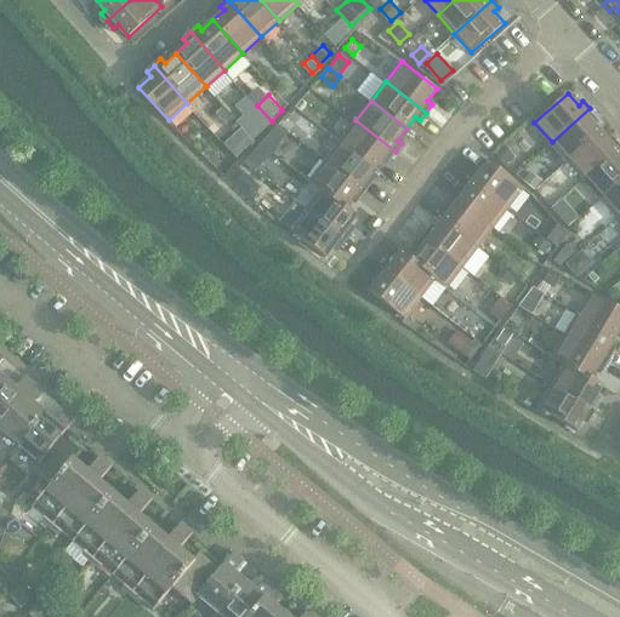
[(590,108),(552,142),(568,161),(602,131),(592,120),(596,115),(590,108)]
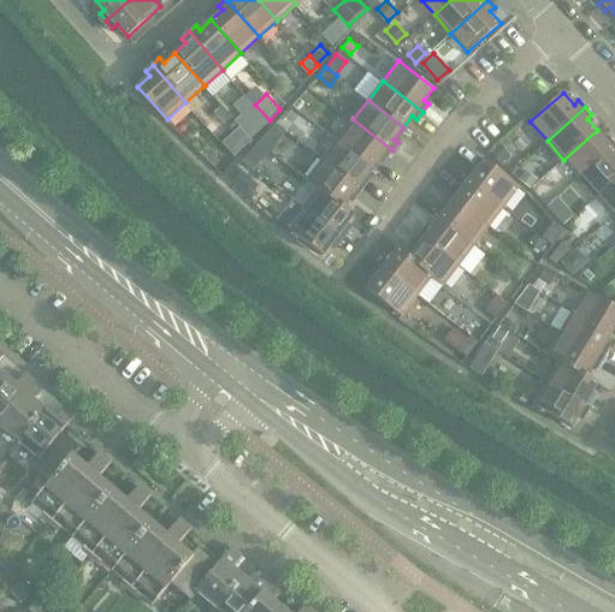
[(353,119),(338,138),(373,166),(383,154),(386,158),(392,150),(353,119)]
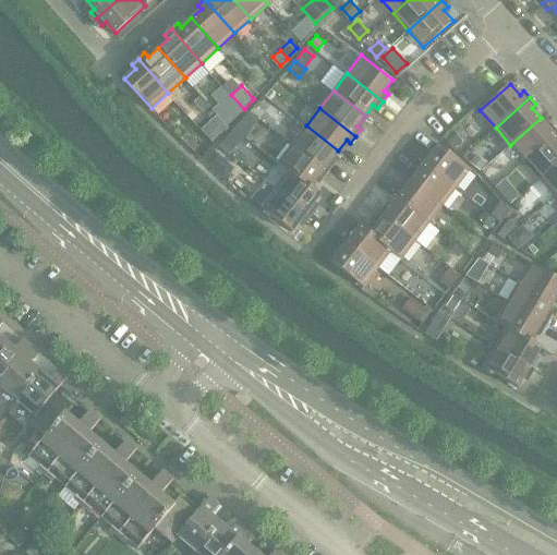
[(244,134),(259,118),(251,110),(235,128),(244,134)]
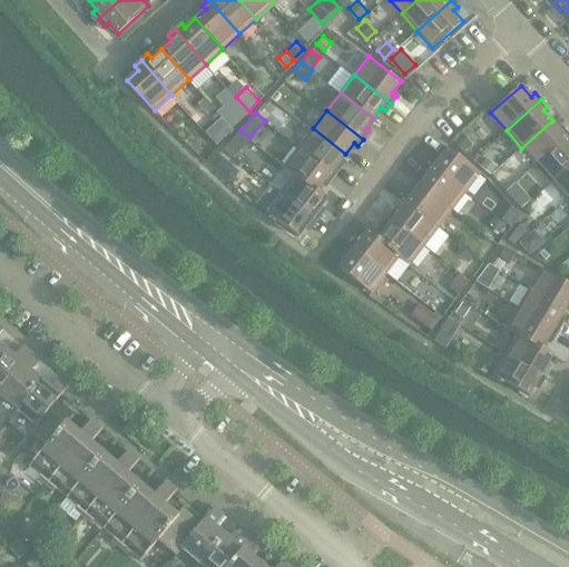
[(222,116),(206,130),(217,143),(233,128),(232,127),(222,116)]
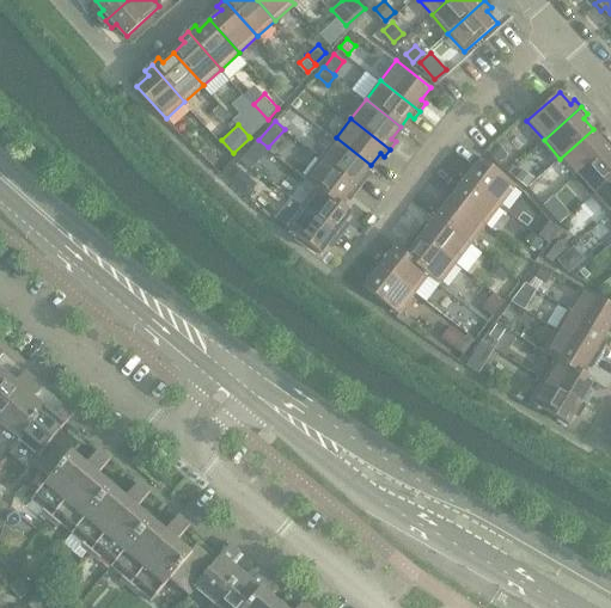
[(593,129),(560,159),(576,177),(610,145),(610,140),(608,136),(603,140),(593,129)]
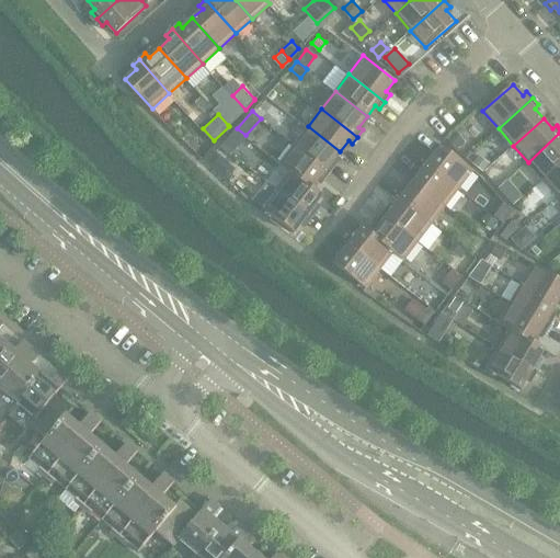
[(308,126),(294,145),(330,172),(335,166),(331,162),(340,151),(308,126)]
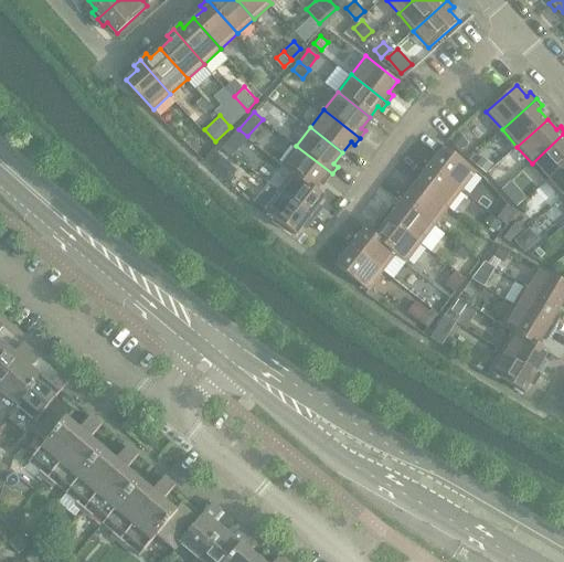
[(238,129),(223,147),(232,154),(247,136),(238,129)]
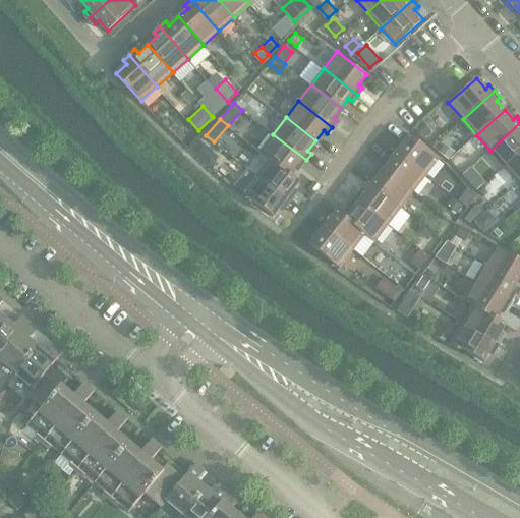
[(422,120),(415,126),(424,136),(431,130),(422,120)]
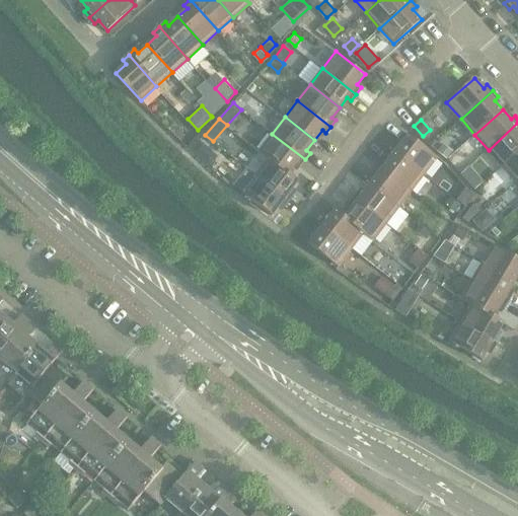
[(517,123),(489,150),(502,165),(517,151),(517,123)]
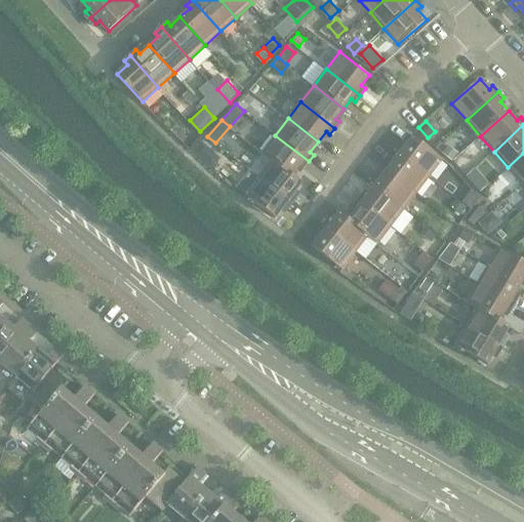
[(407,142),(400,152),(430,175),(443,158),(409,131),(404,139),(407,142)]
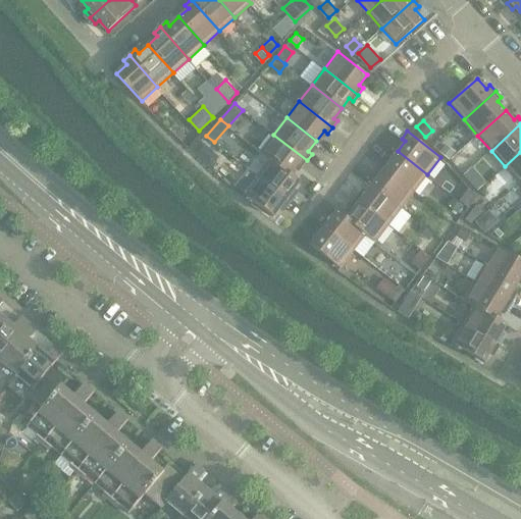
[(260,152),(270,159),(270,158),(291,173),(292,172),(299,163),(302,166),(307,160),(273,135),(260,152)]
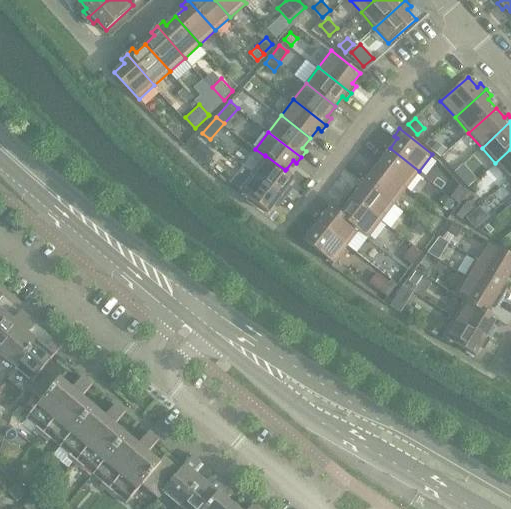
[(199,137),(189,147),(198,155),(207,145),(199,137)]
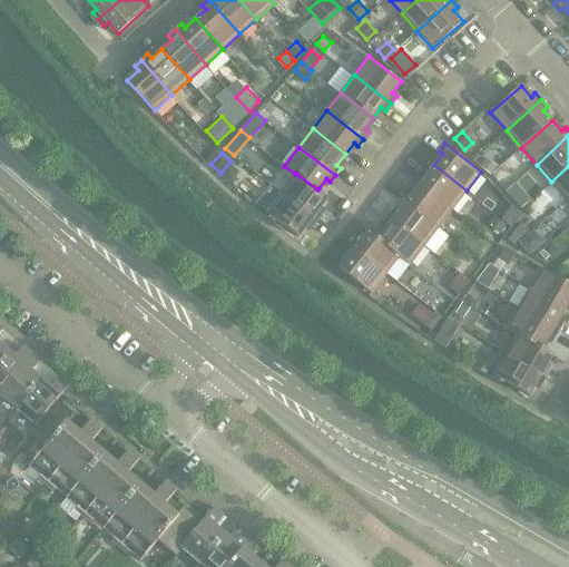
[(487,156),(480,164),(491,173),(497,165),(487,156)]
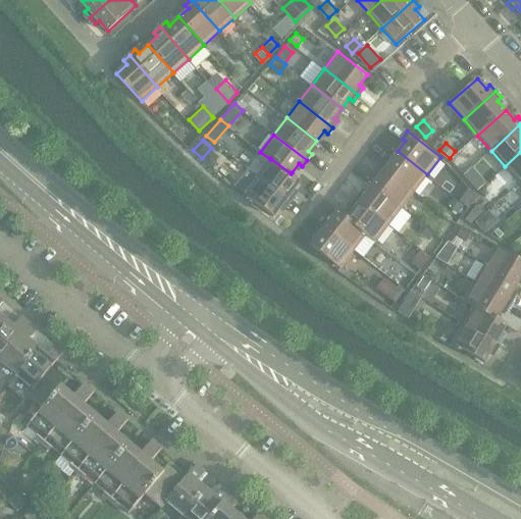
[(386,158),(381,164),(415,191),(427,174),(398,151),(389,161),(386,158)]
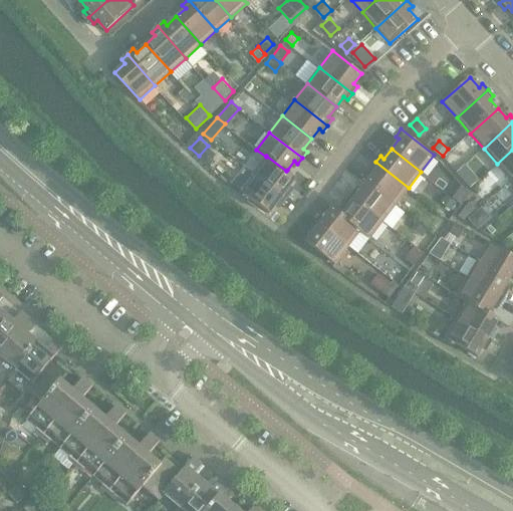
[(256,150),(244,165),(254,172),(287,198),(292,191),(288,189),(296,178),(287,170),(286,171),(266,156),(266,157),(256,150)]
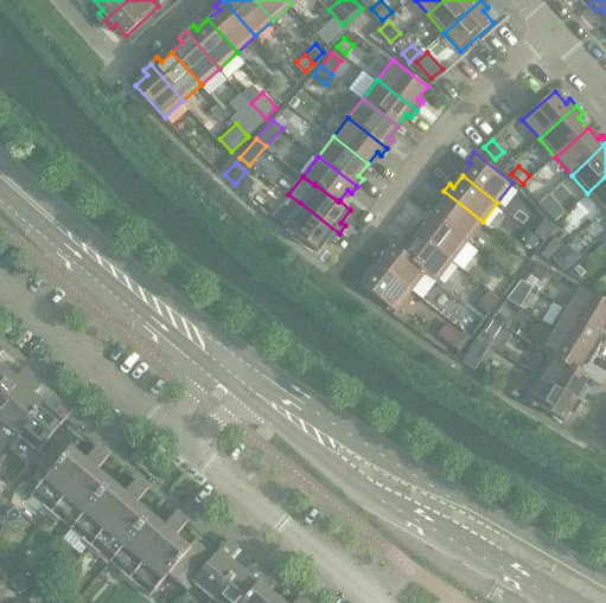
[(605,177),(587,193),(604,211),(605,209),(605,177)]
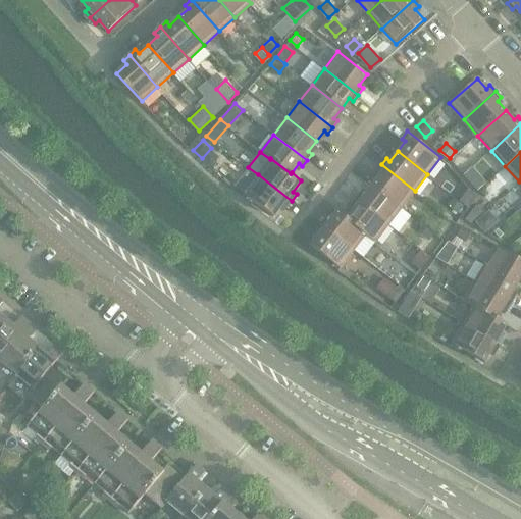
[(380,174),(372,185),(402,207),(415,191),(381,164),(376,171),(380,174)]
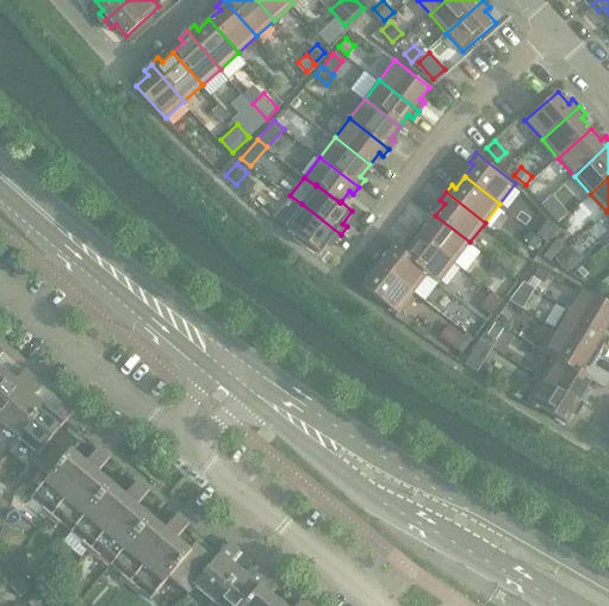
[(302,204),(286,224),(321,251),(330,238),(335,242),(341,235),(302,204)]
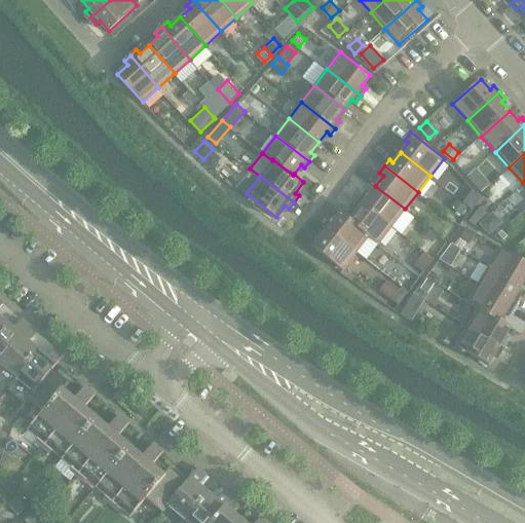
[(364,192),(359,199),(392,225),(405,209),(375,186),(367,195),(364,192)]
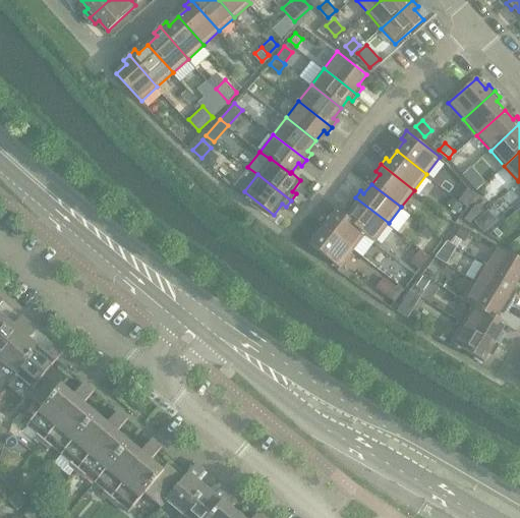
[(468,186),(459,198),(468,206),(476,195),(468,186)]
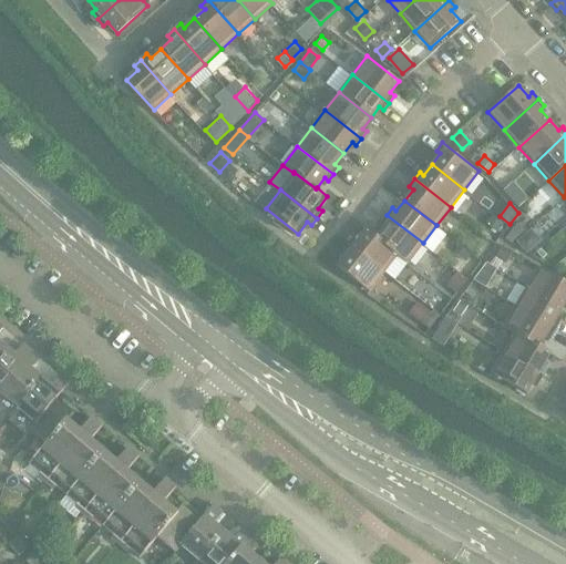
[(493,214),(489,219),(500,228),(504,223),(493,214)]
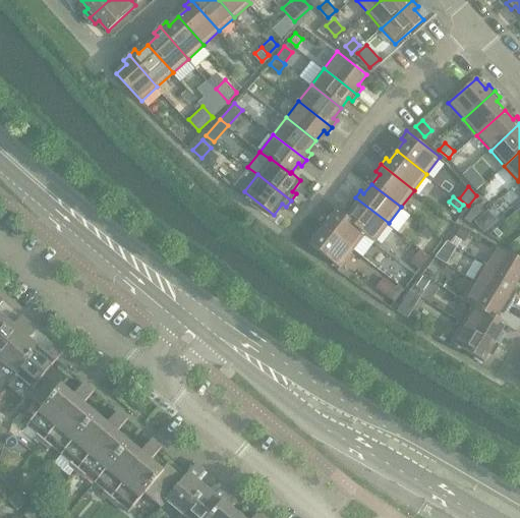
[(354,207),(347,216),(346,217),(366,232),(365,233),(376,240),(389,223),(355,197),(350,204),(354,207)]
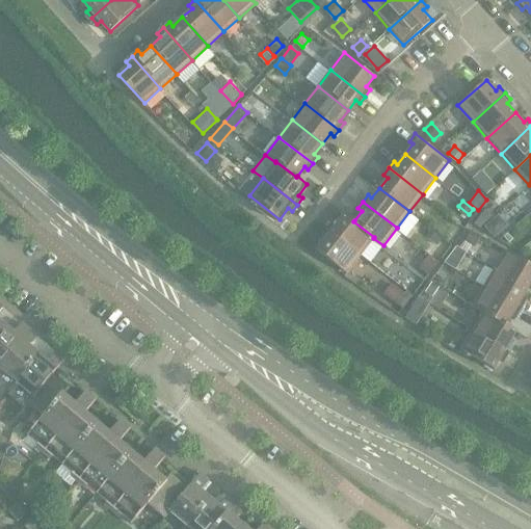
[(486,208),(475,221),(481,227),(495,214),(486,208)]
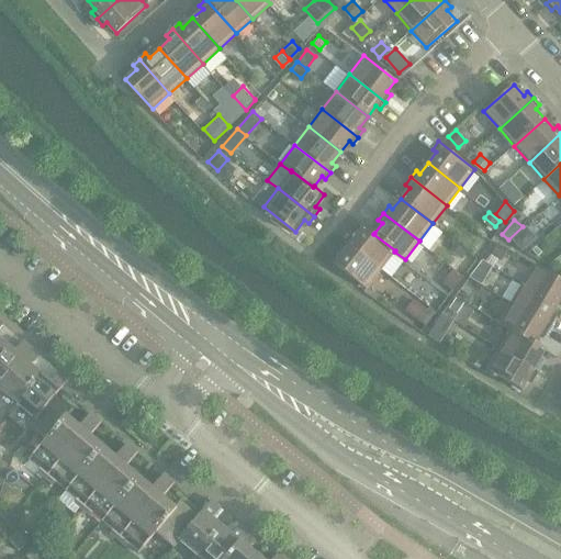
[(350,234),(345,241),(381,268),(392,277),(405,259),(394,252),(395,250),(373,234),(374,233),(363,225),(355,236),(350,234)]
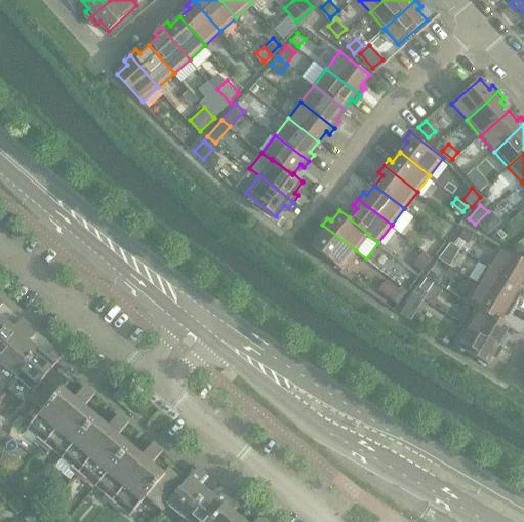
[(356,250),(322,225),(317,231),(321,234),(313,245),(343,268),(356,250)]
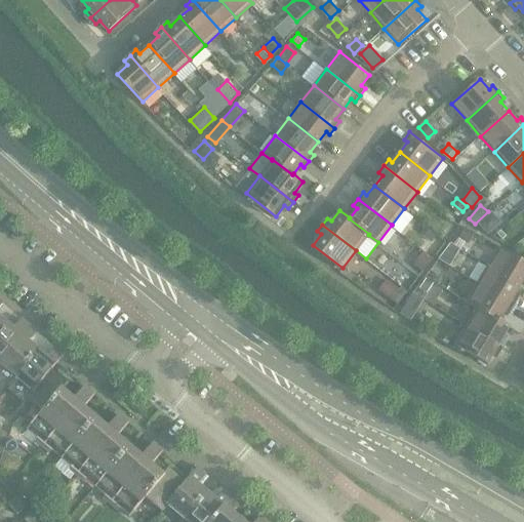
[(466,225),(459,235),(467,240),(473,230),(466,225)]
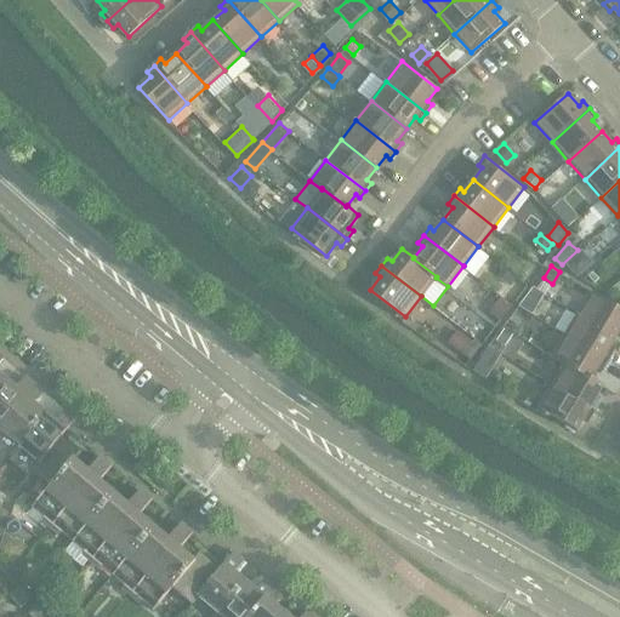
[(504,267),(499,274),(512,284),(517,278),(504,267)]
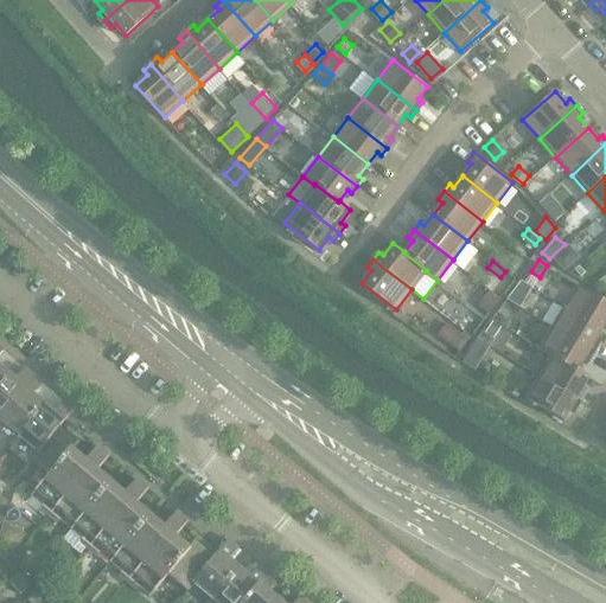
[(605,299),(578,283),(566,306),(603,328),(605,322),(605,299)]
